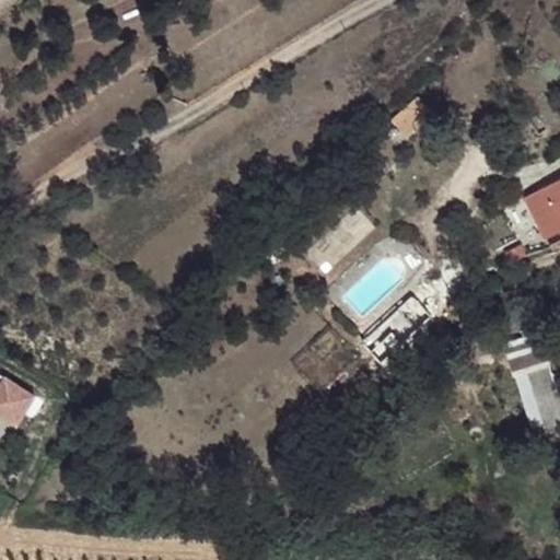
[(419,95),(395,116),(409,133),(434,112),(419,95)]
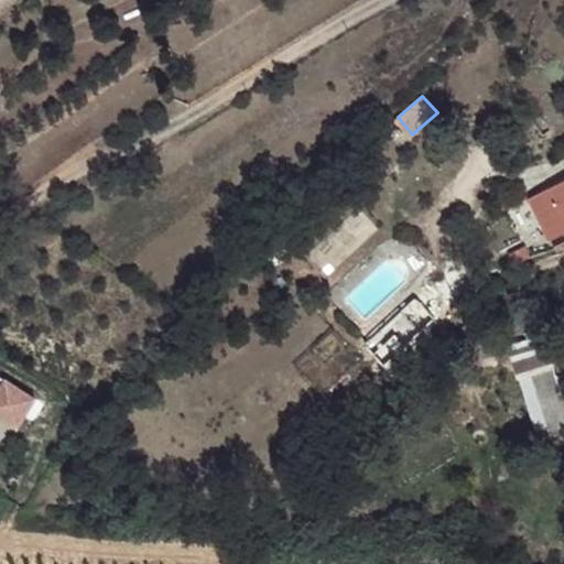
[(563,182),(532,201),(554,241),(563,235),(563,182)]
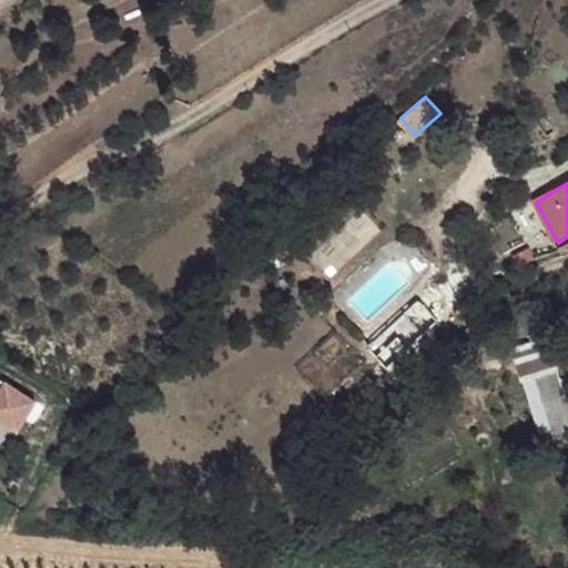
[(405,306),(372,335),(389,354),(422,326),(405,306)]
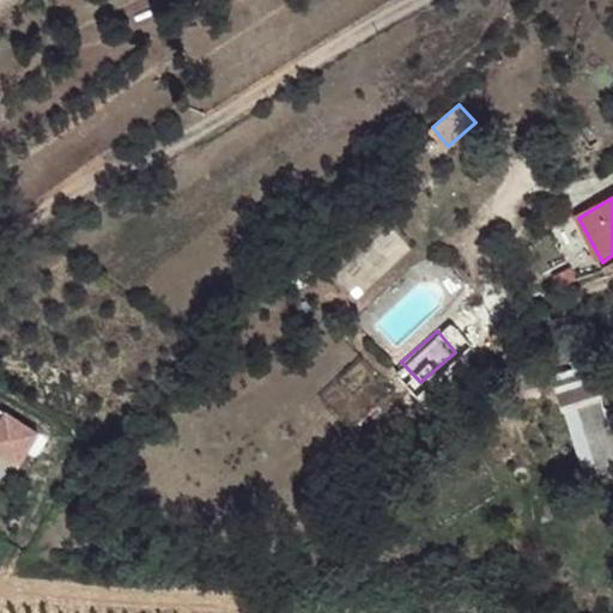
[(602,405),(592,362),(550,372),(560,416),(602,405)]
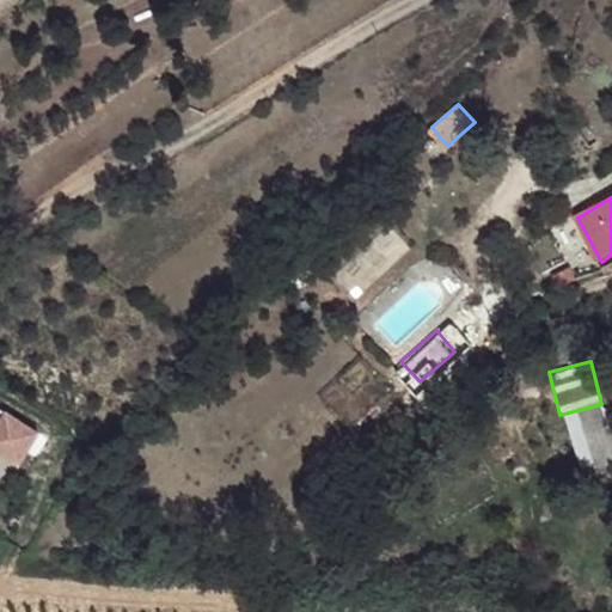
[(36,433),(6,416),(0,426),(0,457),(19,467),(36,433)]
